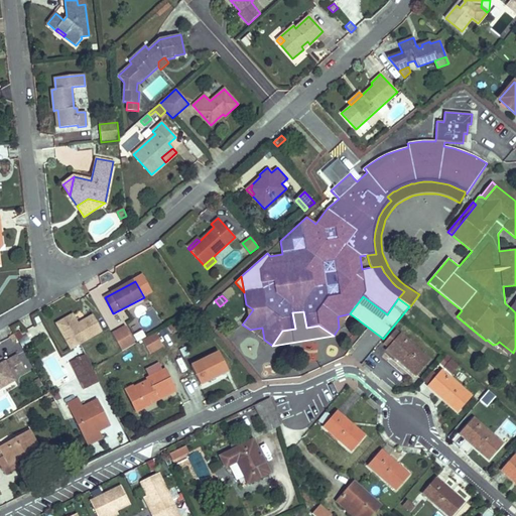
[(56,324),(70,347),(101,330),(92,313),(78,323),(73,313),(56,324)]
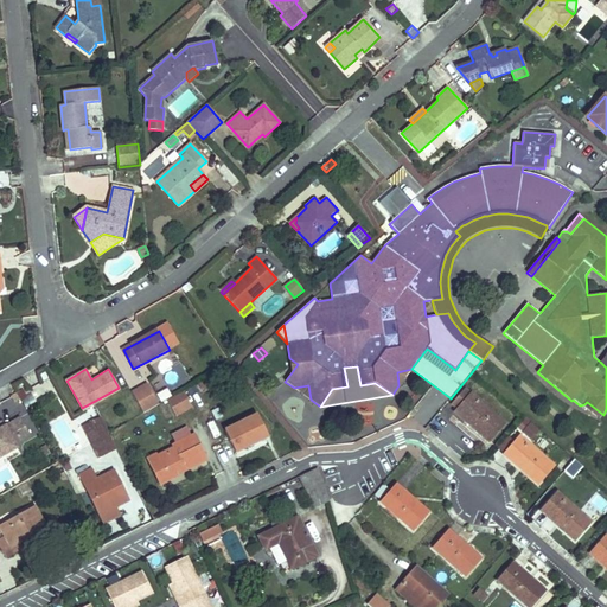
[(397,372),(398,385),(411,369),(397,372)]
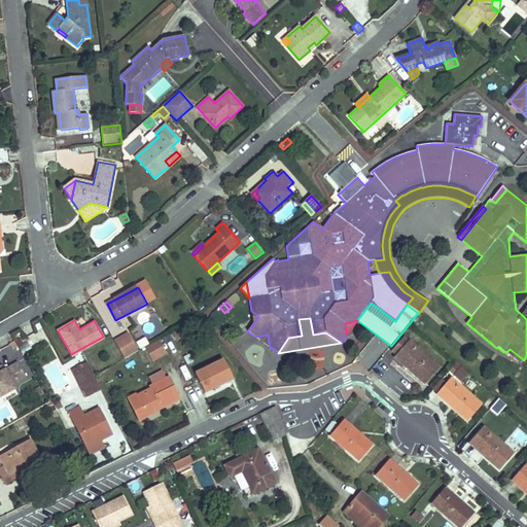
[(125,358),(138,351),(128,334),(114,341),(125,358)]
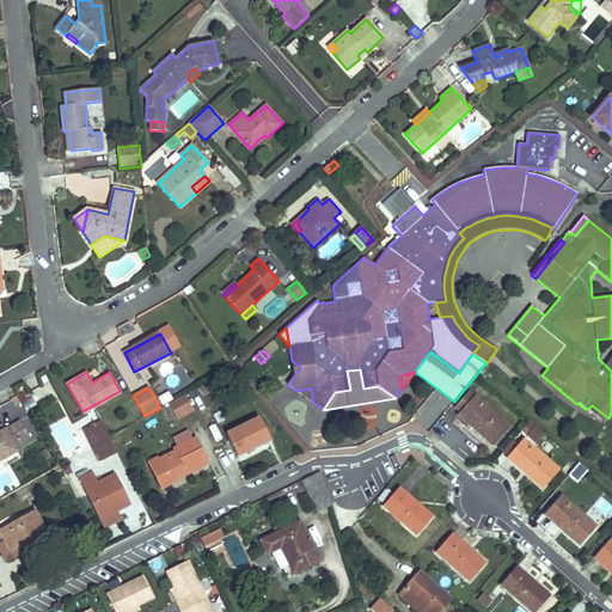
[(297,391),(313,403),(311,389),(297,391)]
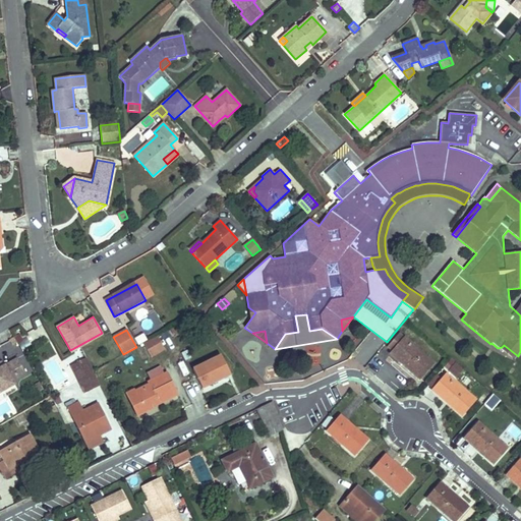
[(432,363),(404,338),(399,334),(388,346),(393,351),(408,364),(406,366),(420,379),(432,363)]
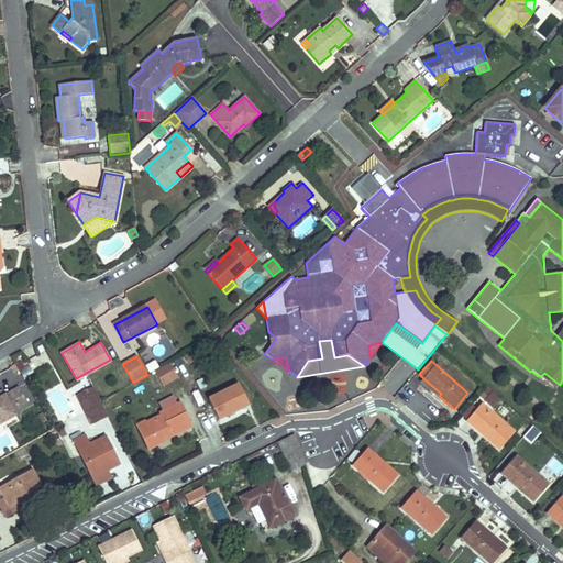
[(169,363),(155,372),(163,386),(178,377),(169,363)]
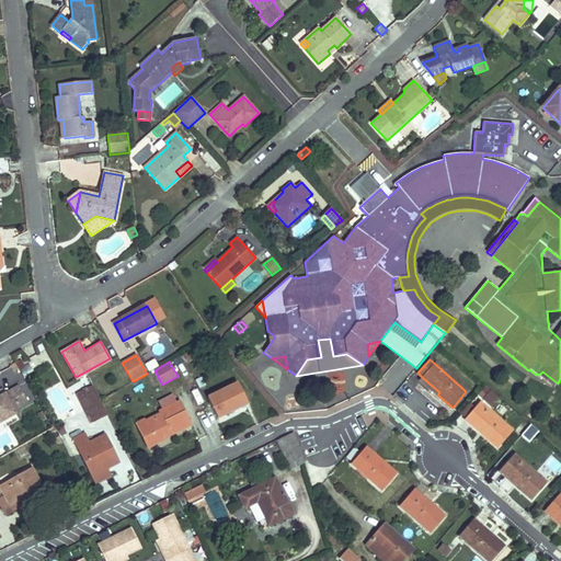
[(558,384),(542,371),(540,374),(536,375),(538,376),(539,375),(554,388),(558,384)]
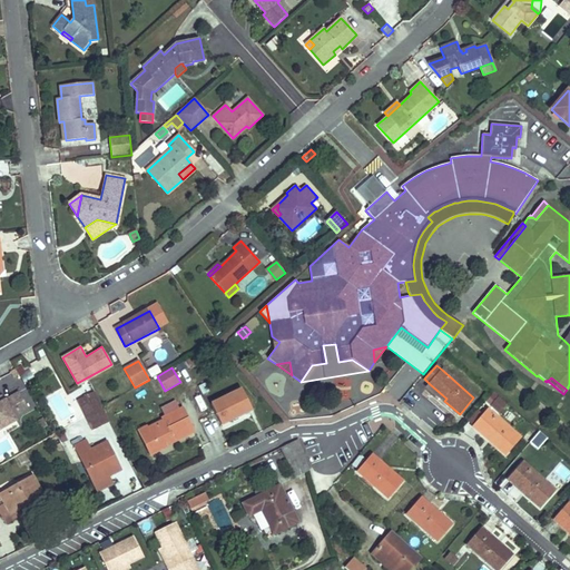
[(198,386),(203,394),(209,391),(205,383),(198,386)]
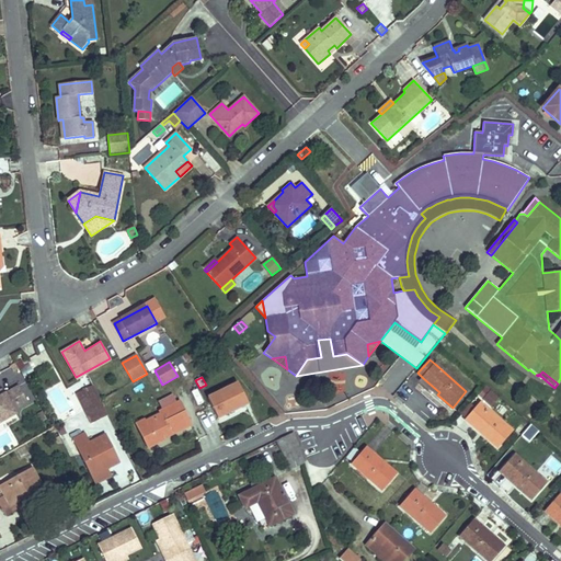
[(423,378),(421,380),(437,395),(439,392),(423,378)]
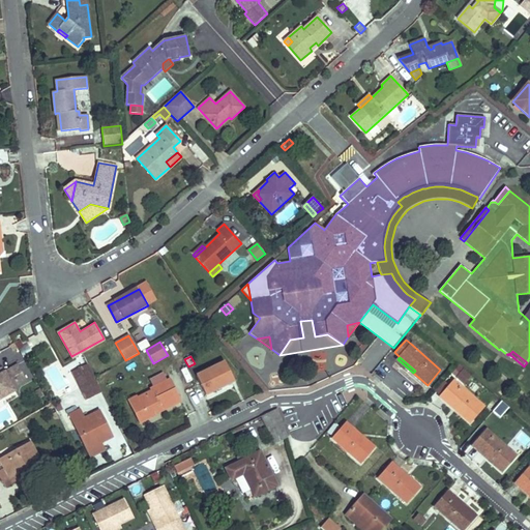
[(216,389),(223,386),(224,386),(234,381),(225,362),(197,376),(206,395),(216,390),(216,389)]
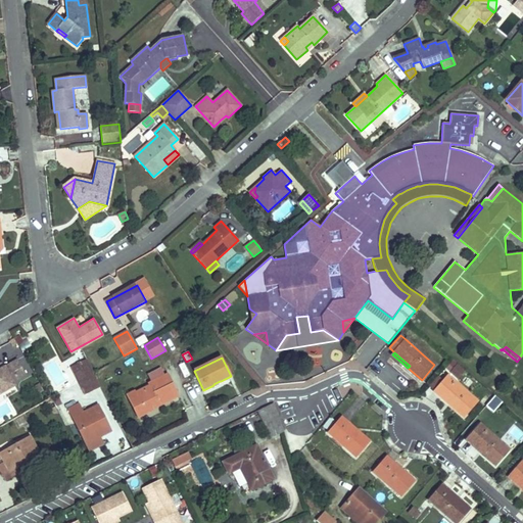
[(0,393),(15,386),(13,382),(26,375),(17,360),(4,367),(0,369),(0,393)]
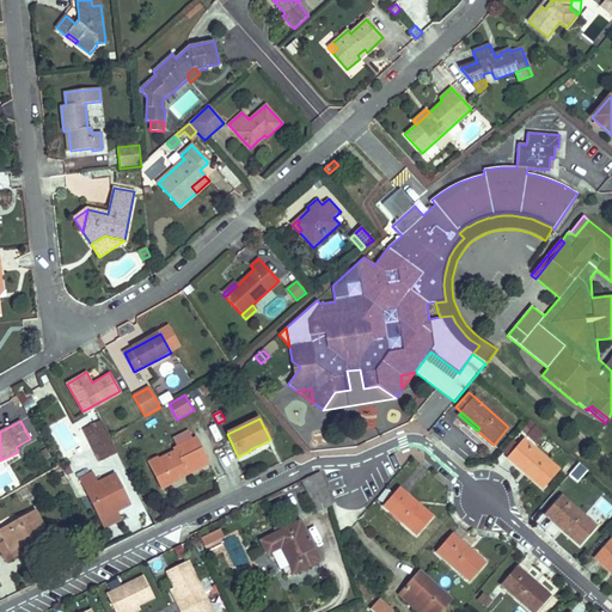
[(102,421),(90,427),(95,435),(87,439),(91,447),(109,436),(102,421)]
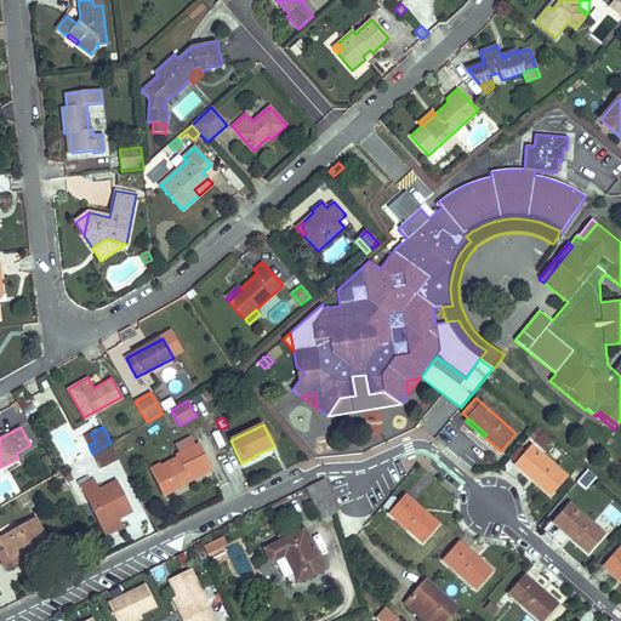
[(537,428),(529,438),(543,450),(552,440),(537,428)]
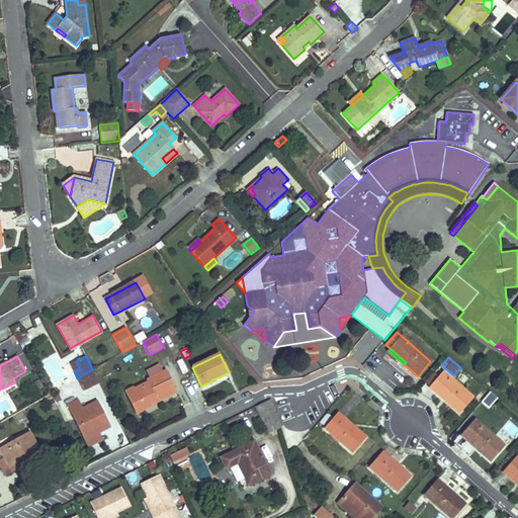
[(70,364),(74,371),(80,368),(76,361),(70,364)]
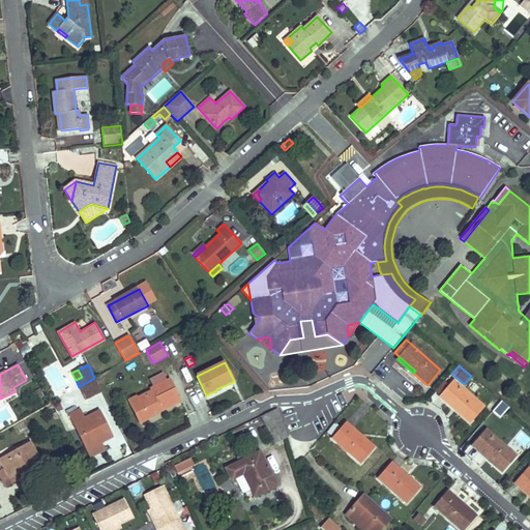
[(153,387),(167,380),(164,374),(150,380),(153,387)]
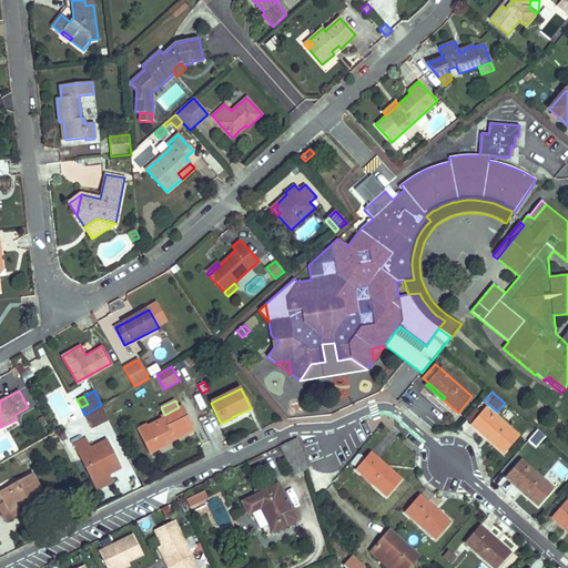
[(109,421),(101,405),(84,415),(92,429),(109,421)]
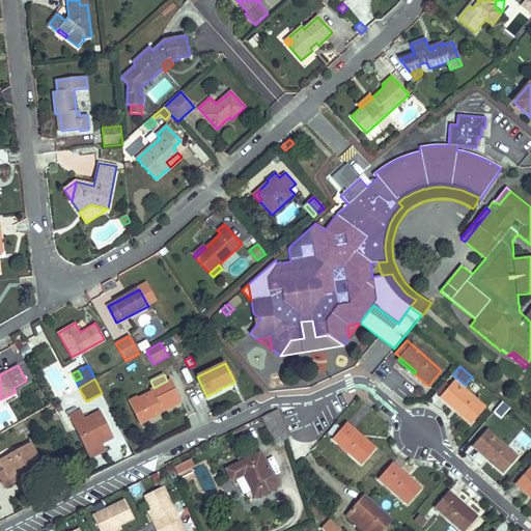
[(160,409),(162,412),(180,402),(169,380),(167,381),(154,388),(150,389),(151,392),(137,399),(138,401),(131,406),(140,424),(156,416),(156,415),(154,412),(160,409)]
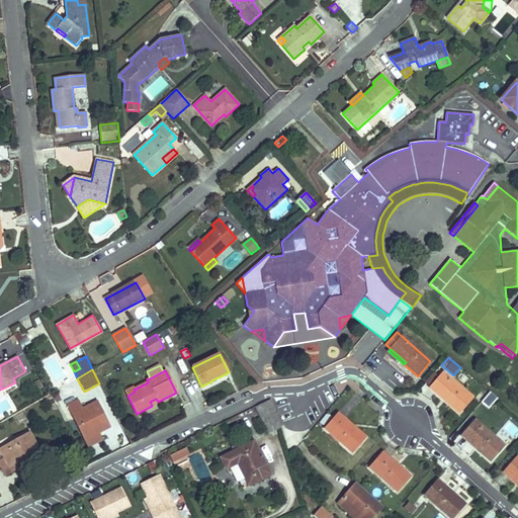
[(425,382),(430,387),(432,385),(439,377),(434,372),(425,382)]
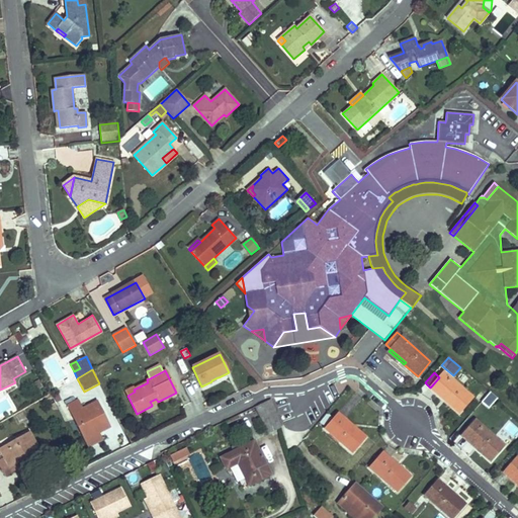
[(471,399),(443,373),(439,377),(432,385),(447,399),(445,401),(459,413),(471,399)]
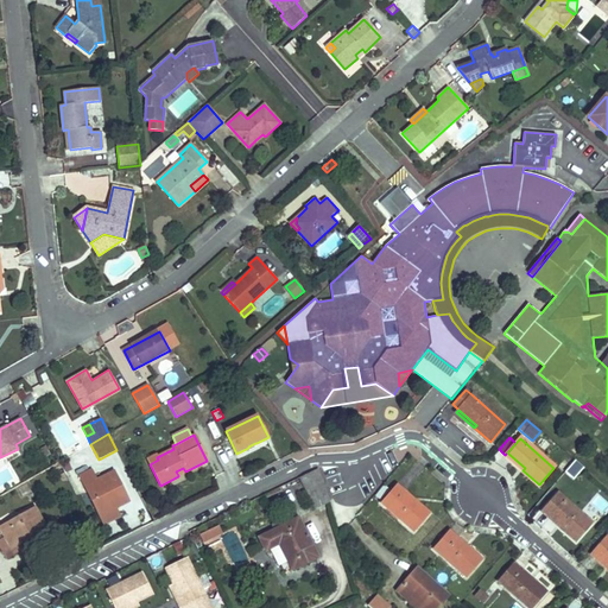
[(507,453),(505,455),(523,470),(525,468),(507,453)]
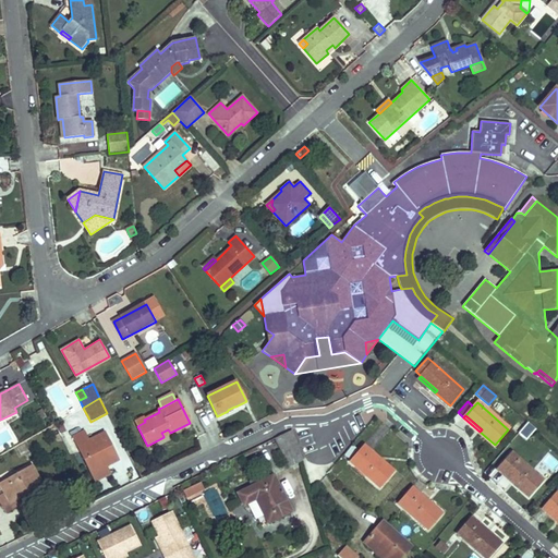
[(144,420),(143,416),(135,421),(137,426),(145,422),(144,420)]
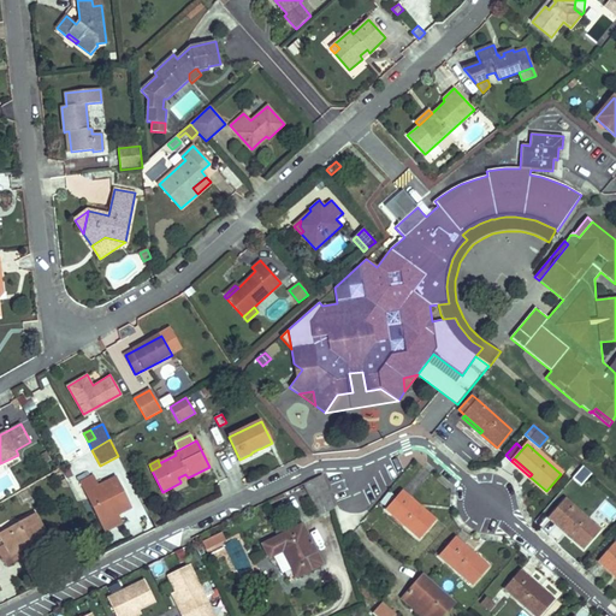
[(584,479),(588,473),(582,467),(578,473),(584,479)]
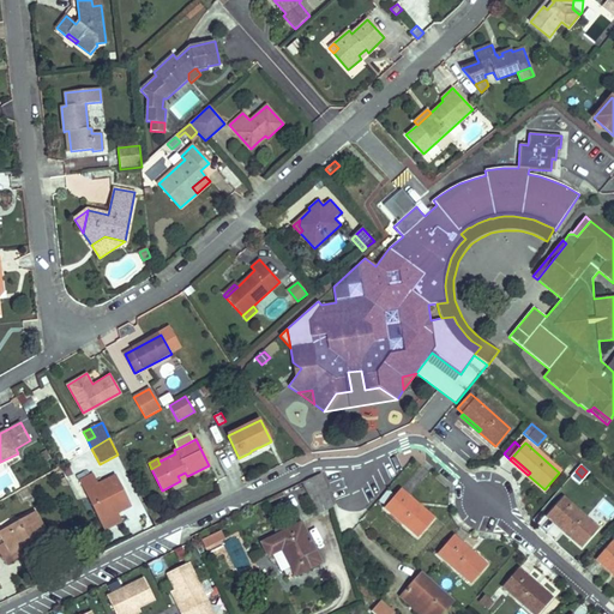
[(333,507),(321,474),(302,482),(319,515),(333,507)]
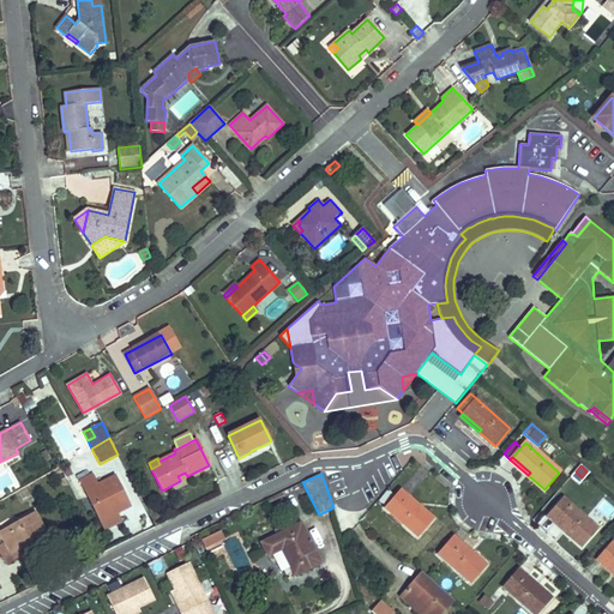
[(130,506),(115,476),(97,486),(92,475),(80,481),(101,521),(116,512),(130,506)]
